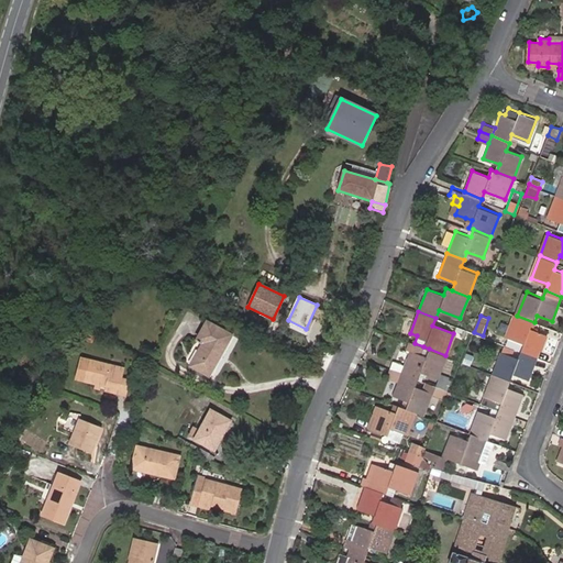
[(531,329),(534,322),(517,316),(509,338),(525,344),(522,351),(538,356),(547,335),(531,329)]
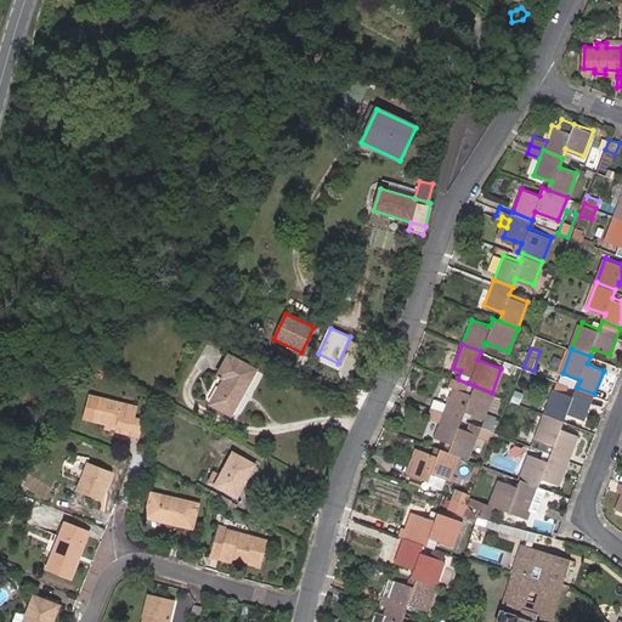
[(215,412),(219,414),(241,367),(233,362),(221,383),(228,388),(215,412)]
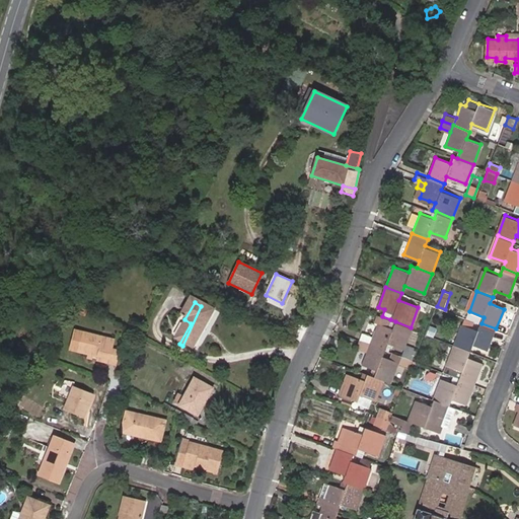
[(201,306),(182,346),(196,353),(201,344),(199,343),(210,323),(212,324),(217,315),(201,306)]
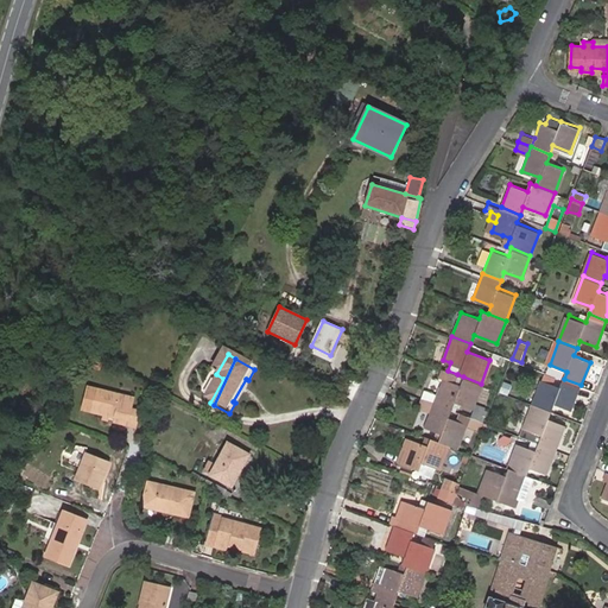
[(472,406),(481,384),(463,377),(457,374),(448,371),(441,368),(438,377),(443,379),(435,401),(453,409),(456,400),(472,406)]
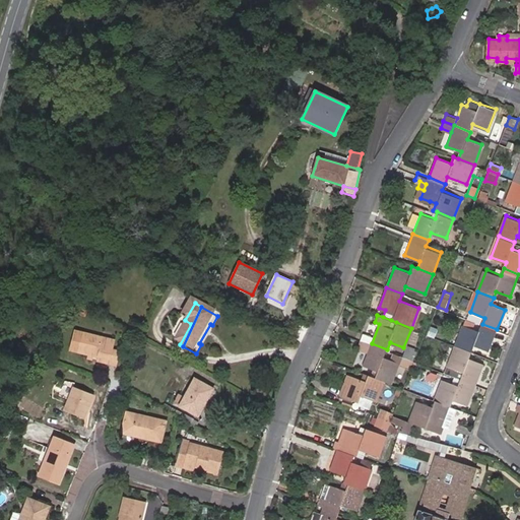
[(482,324),(467,318),(465,325),(479,331),(482,324)]
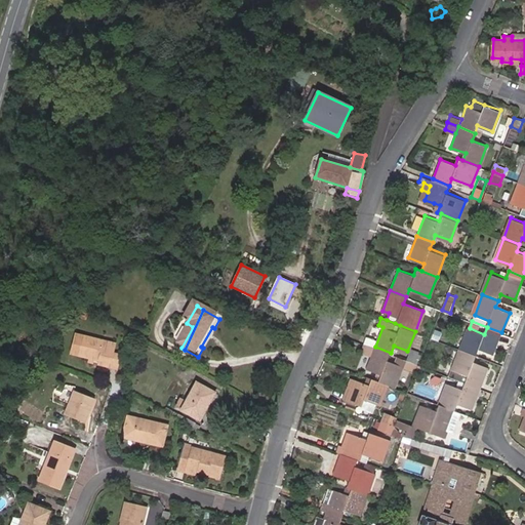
[(494,354),(501,332),(487,327),(484,334),(470,328),(461,350),(478,355),(480,349),(494,354)]
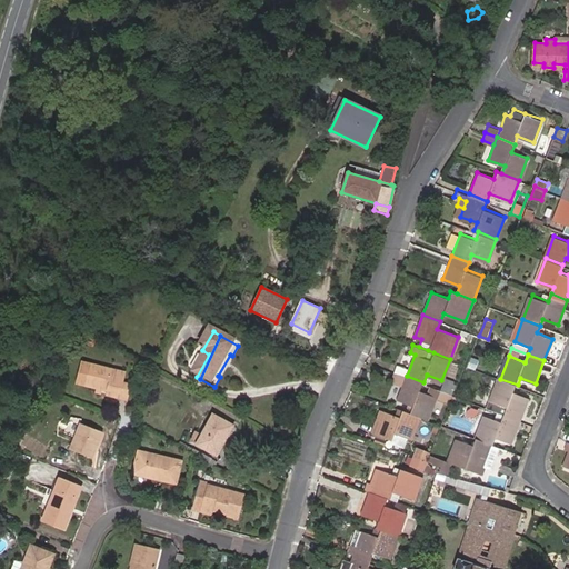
[(127,377),(92,368),(87,388),(98,391),(97,396),(102,397),(103,392),(119,398),(118,402),(128,405),(132,389),(125,387),(127,377)]
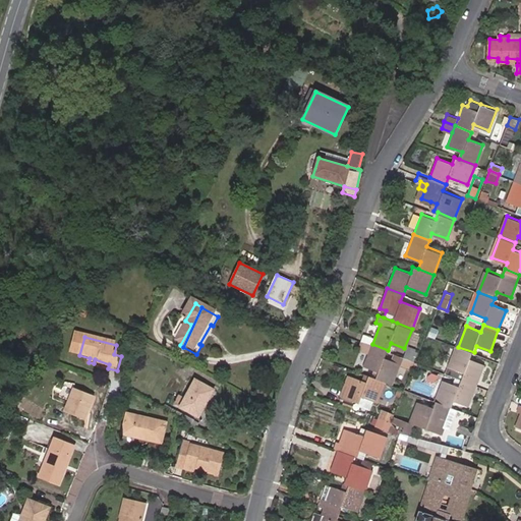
[(385,380),(392,383),(400,362),(411,366),(413,360),(411,359),(404,356),(388,350),(372,344),(362,340),(359,349),(368,352),(364,364),(379,370),(377,377),(385,380)]
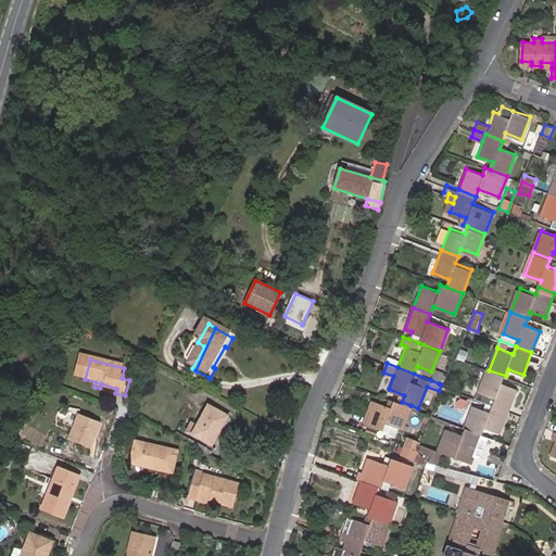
[(443,374),(436,370),(431,380),(439,383),(443,374)]
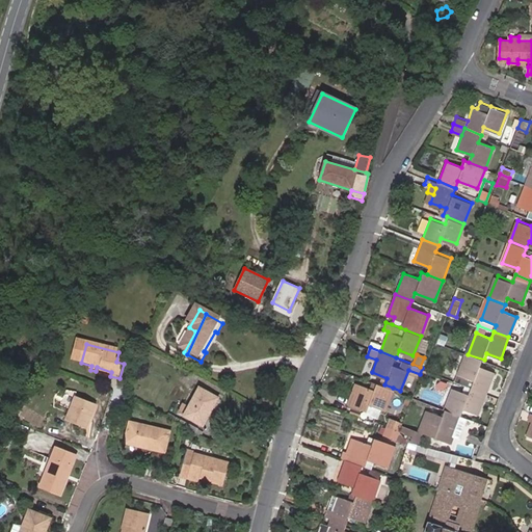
[(473,387),(487,393),(495,372),(481,367),(484,360),(468,354),(460,375),(475,380),(473,387)]
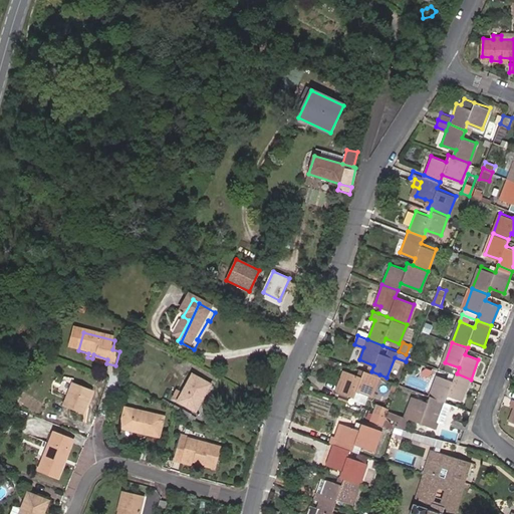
[(459,367),(445,362),(443,368),(452,372),(457,373),(459,367)]
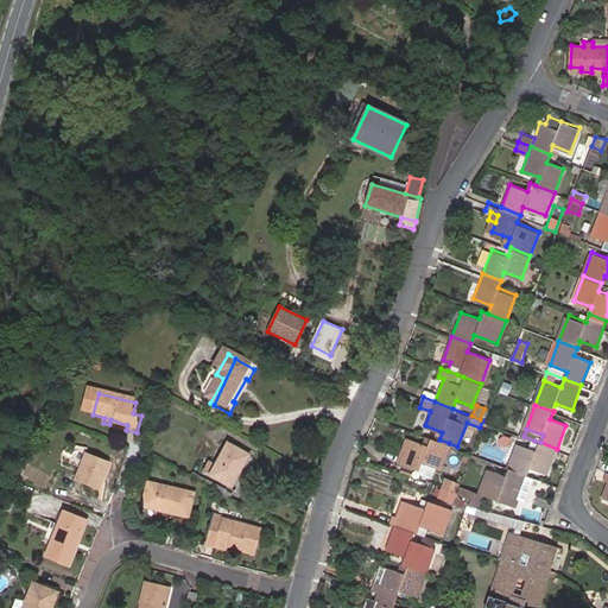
[(449,443),(439,439),(430,436),(428,445),(411,438),(401,462),(418,469),(422,461),(439,468),(449,443)]
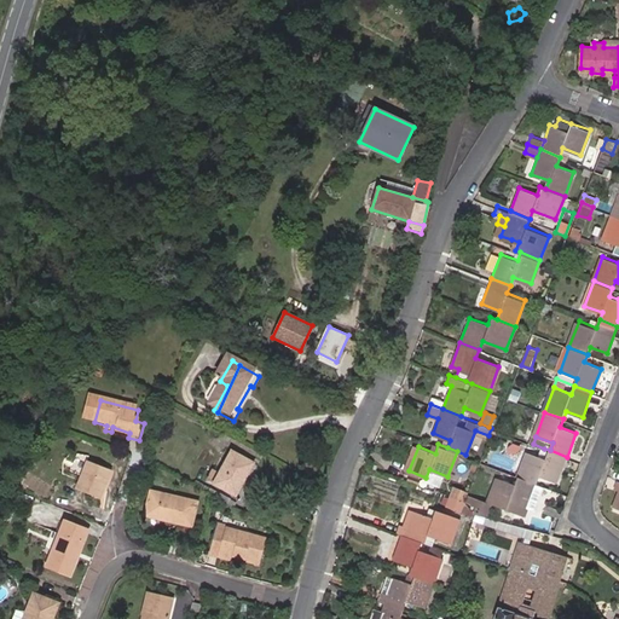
[(404,469),(409,470),(418,446),(414,445),(404,469)]
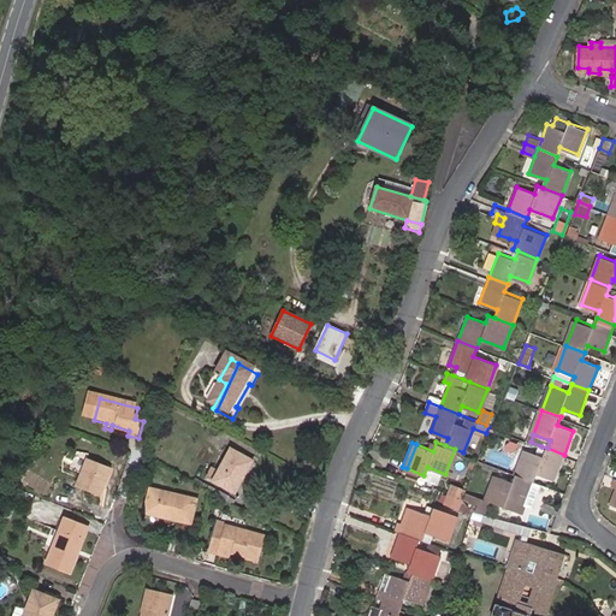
[(555,480),(564,455),(548,448),(542,446),(539,454),(527,449),(517,474),(535,481),(539,473),(555,480)]
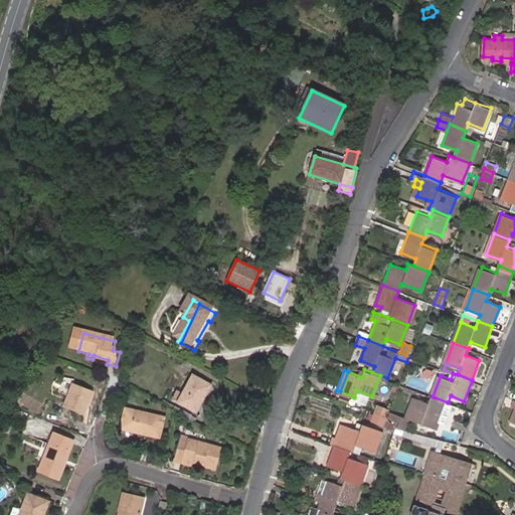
[(178,402),(196,411),(209,385),(191,376),(178,402)]
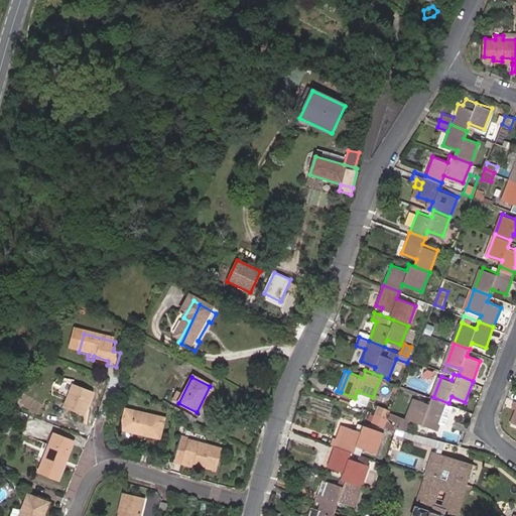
[(94,389),(75,383),(65,409),(85,416),(94,389)]
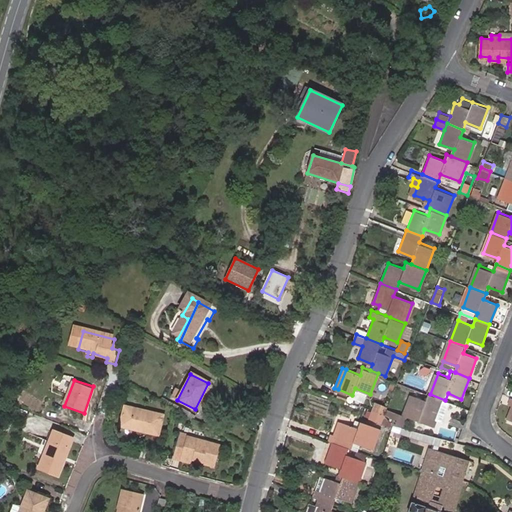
[(413,395),(406,416),(420,421),(423,415),(444,422),(452,402),(445,400),(430,394),(428,401),(413,395)]
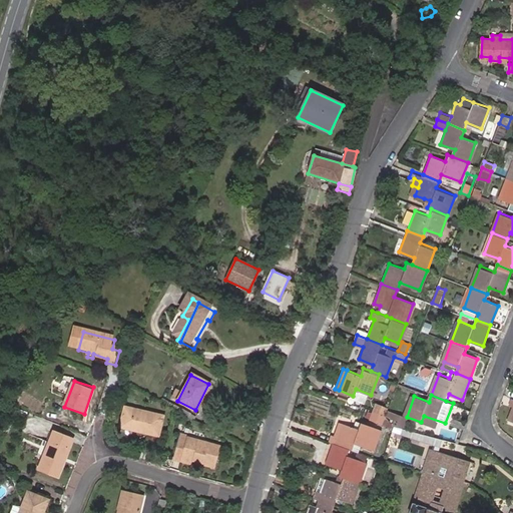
[(376,411),(386,414),(389,407),(379,402),(376,411)]
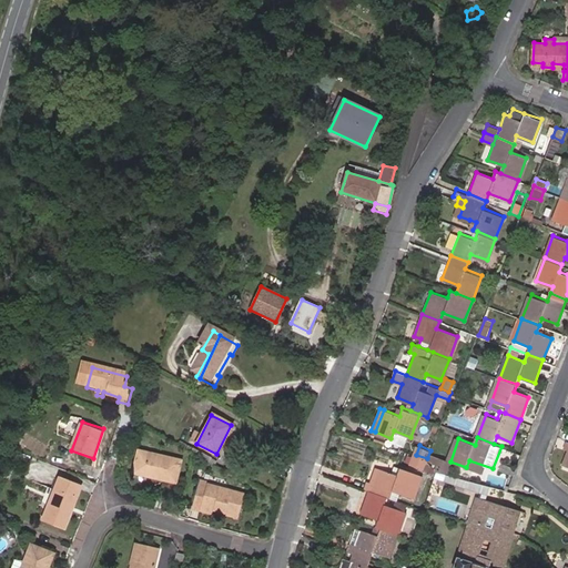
[(151,478),(151,480),(178,487),(183,464),(139,454),(134,474),(151,478)]
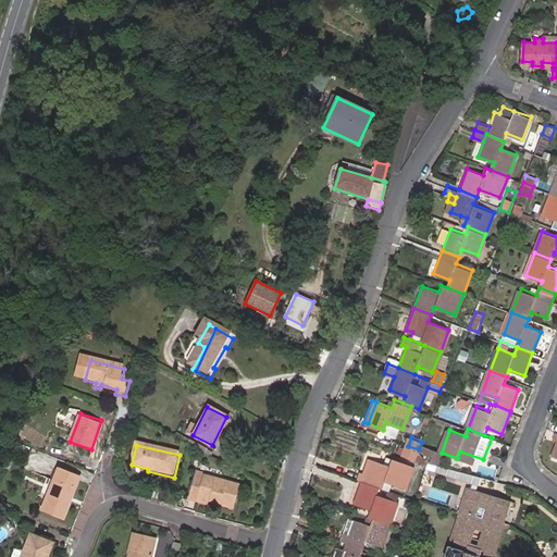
[(419,449),(408,446),(405,455),(416,459),(419,449)]
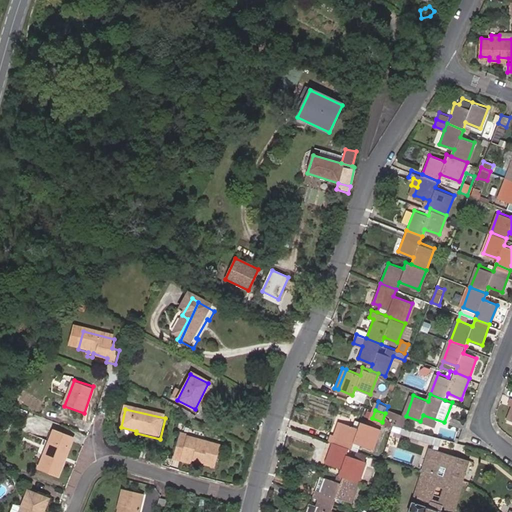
[(388,410),(387,414),(395,417),(393,423),(402,425),(406,416),(388,410)]
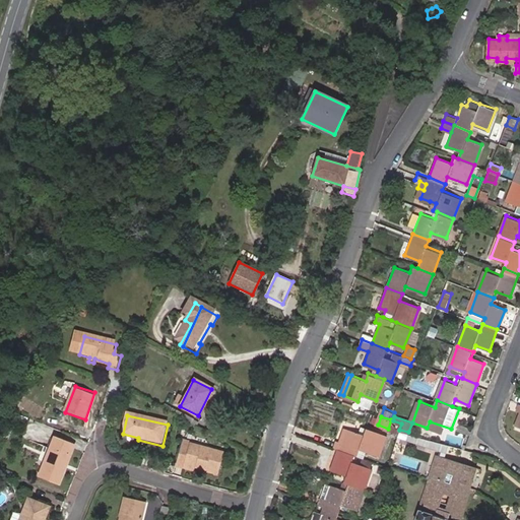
[(345,443),(351,428),(346,427),(341,442),(345,443)]
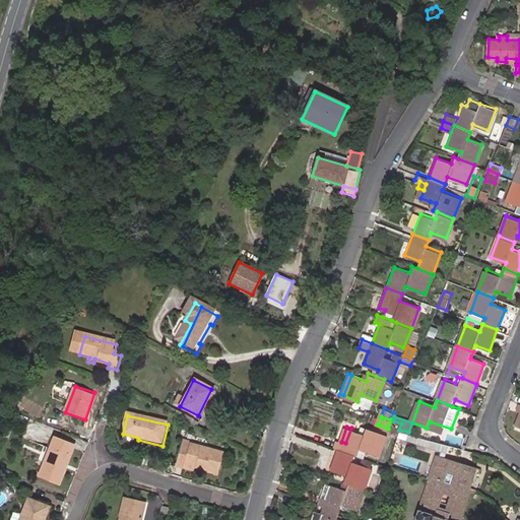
[(376,445),(369,431),(365,430),(364,433),(351,428),(345,443),(341,442),(336,440),(334,446),(340,448),(343,450),(356,455),(361,456),(364,450),(381,456),(381,455),(376,445)]
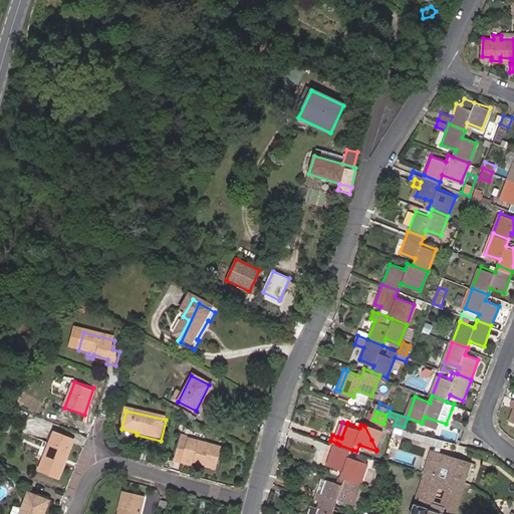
[(383,434),(364,426),(371,440),(376,450),(383,434)]
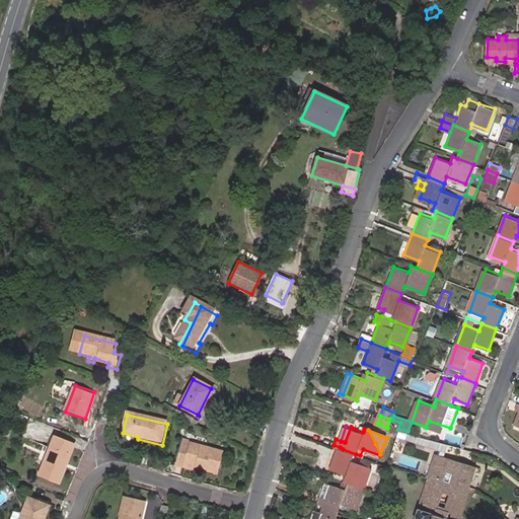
[(57,434),(42,472),(62,480),(77,442),(57,434)]
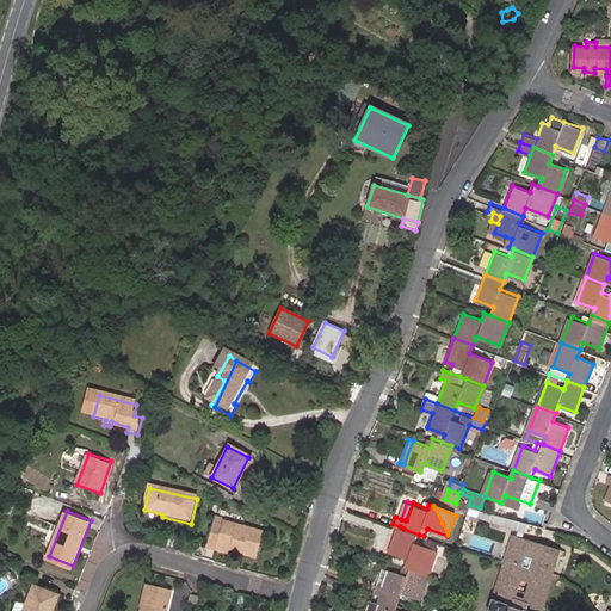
[(220,549),(230,551),(255,557),(261,534),(226,525),(226,520),(216,519),(210,550),(218,553),(220,549)]
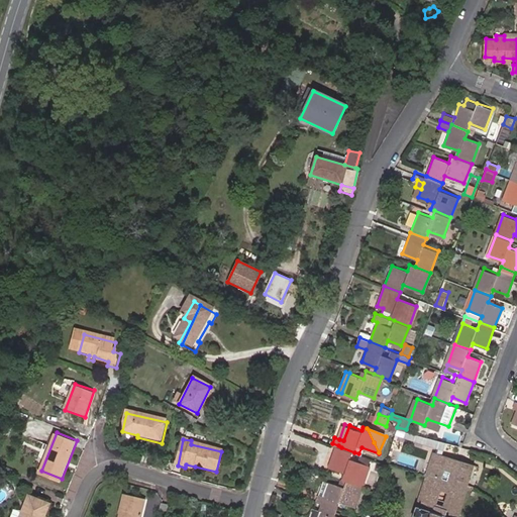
[(351,459),(354,452),(341,447),(338,445),(331,467),(347,473),(344,479),(349,481),(364,486),(371,467),(351,459)]
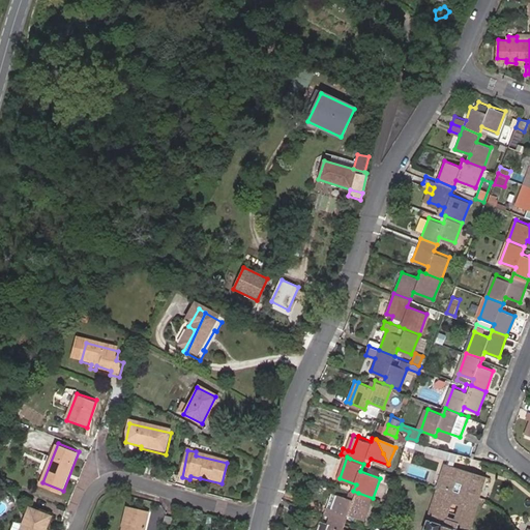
[(478,498),(478,497),(484,477),(444,465),(438,486),(478,498)]
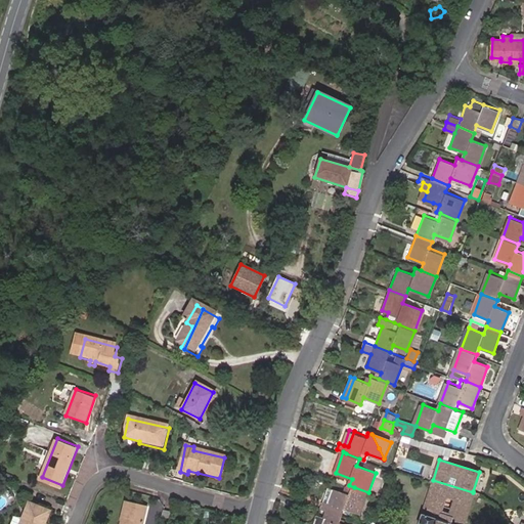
[(433,480),(432,482),(419,523),(463,523),(473,492),(433,480)]
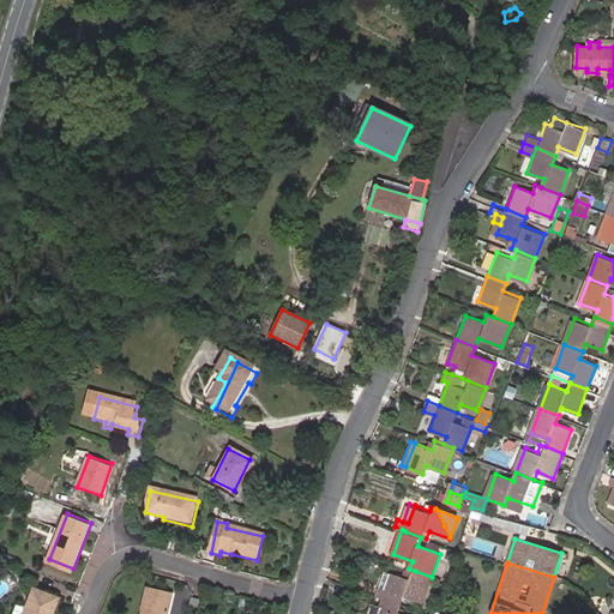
[(385,570),(377,593),(385,595),(405,603),(408,596),(422,602),(432,577),(415,571),(411,581),(393,573),(385,570)]
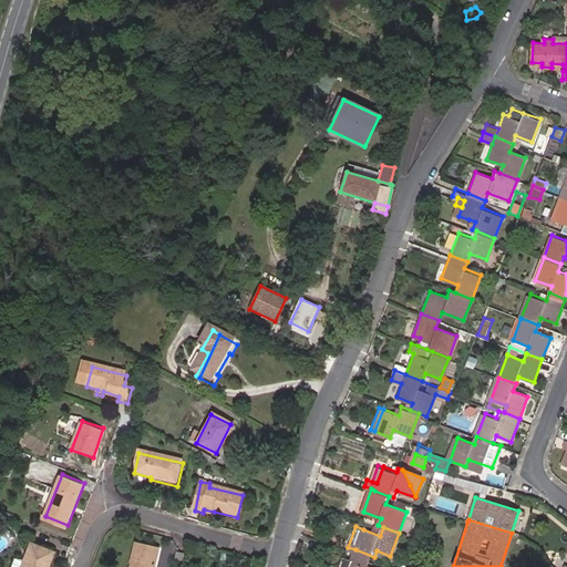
[(152,566),(156,545),(135,539),(129,566),(152,566)]
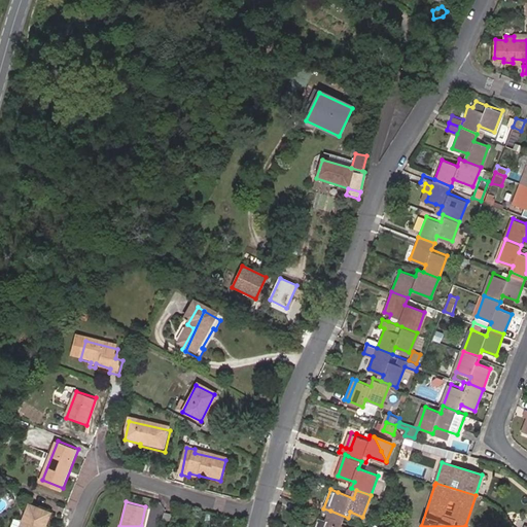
[(32,502),(21,526),(44,526),(53,511),(32,502)]
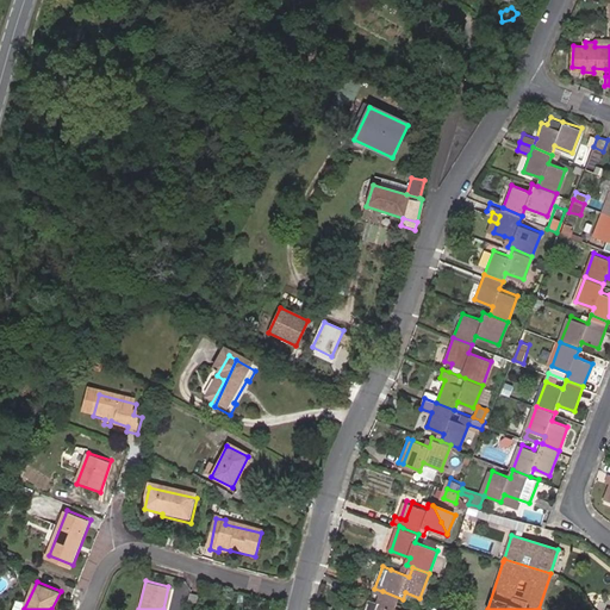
[(374,589),(371,598),(365,609),(405,609),(399,608),(403,599),(383,591),(374,589)]
